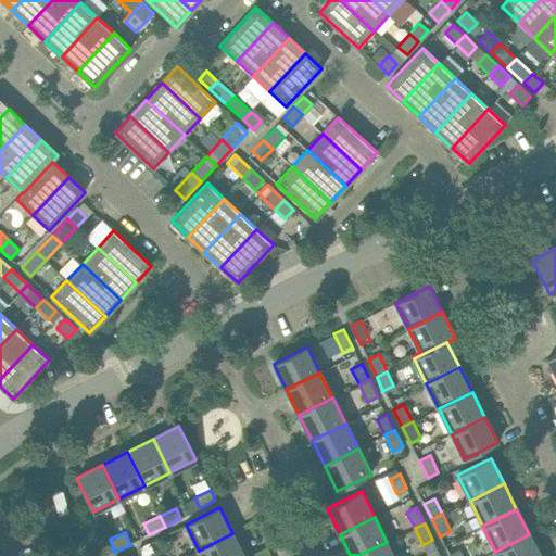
[(243,555),(232,533),(199,551),(201,555),(243,555)]
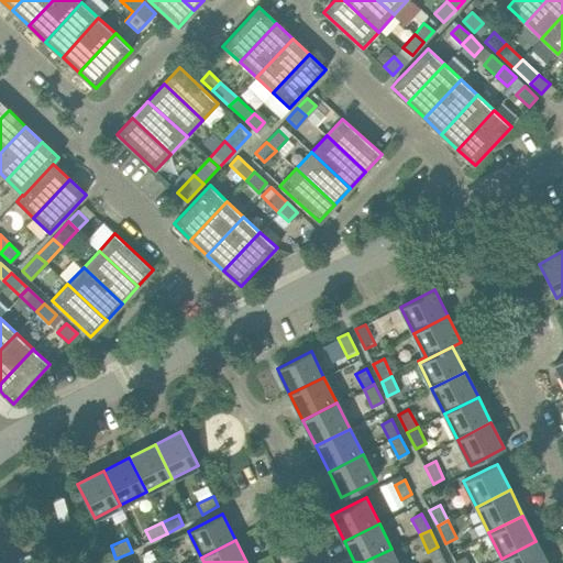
[(547,562),(536,541),(501,559),(504,562),(547,562)]
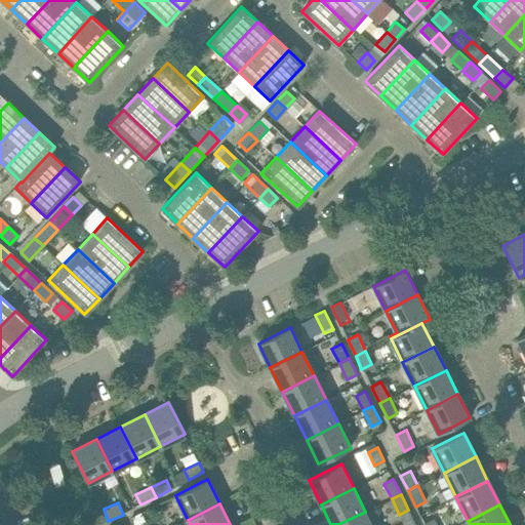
[(371,524),(365,512),(338,524),(371,524)]
